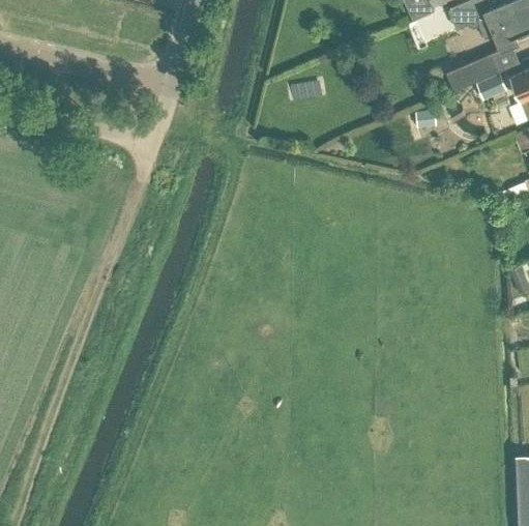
[(431,8),(427,0),(402,0),(411,22),(434,12),(432,8),(431,8)]
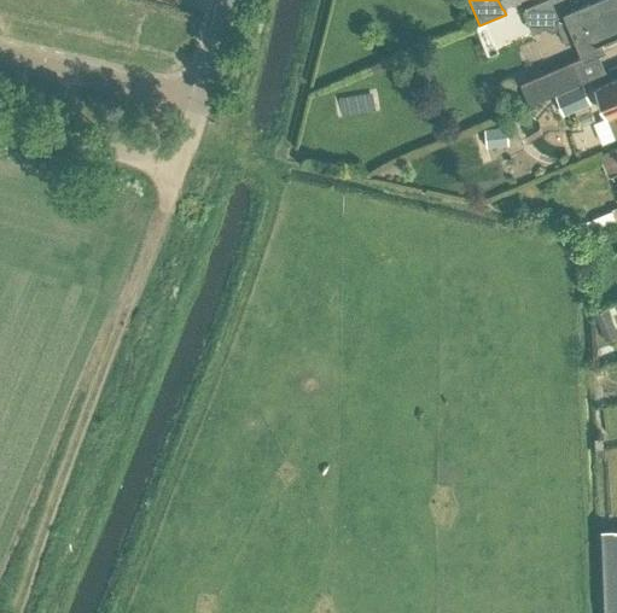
[(504,10),(525,0),(498,0),(502,10),(504,10)]
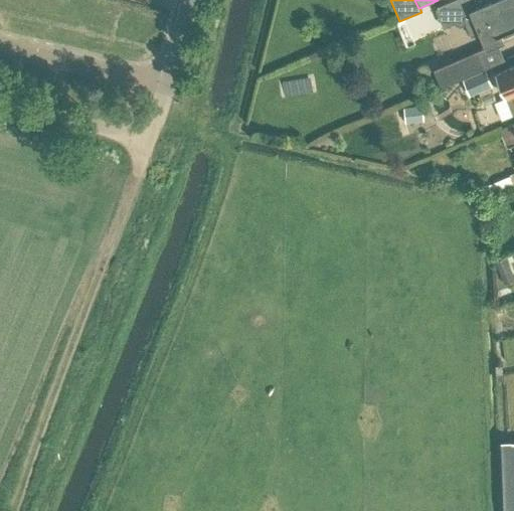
[(513,0),(496,0),(486,4),(484,0),(460,0),(440,9),(447,27),(463,20),(471,38),(479,35),(485,49),(433,71),(440,90),(492,67),(486,51),(504,43),(501,35),(513,29),(513,0)]
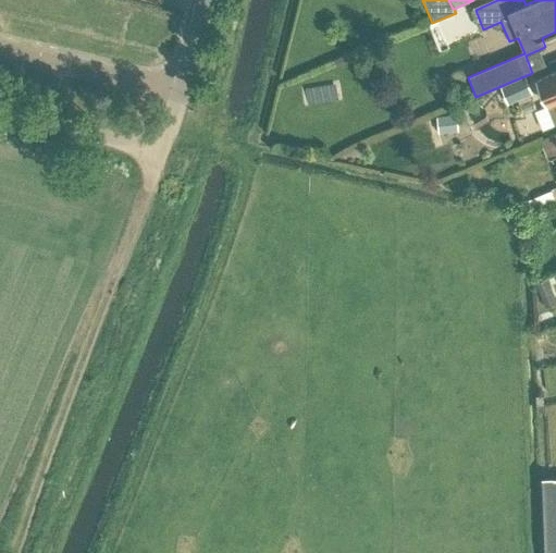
[(555,74),(536,83),(547,109),(552,107),(555,117),(555,74)]
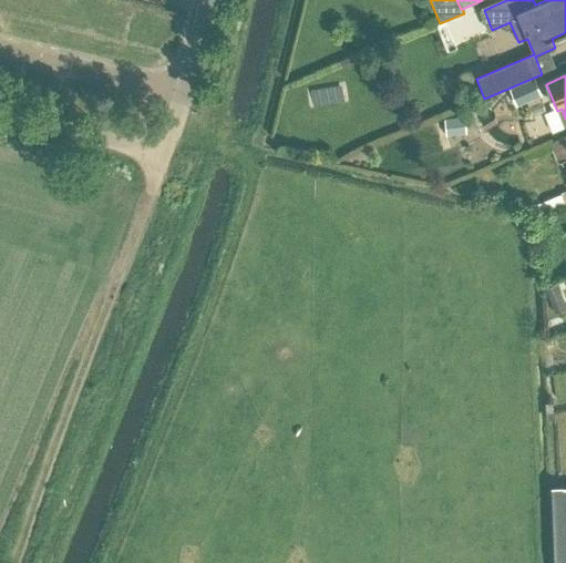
[(515,109),(539,98),(533,82),(508,92),(515,109)]
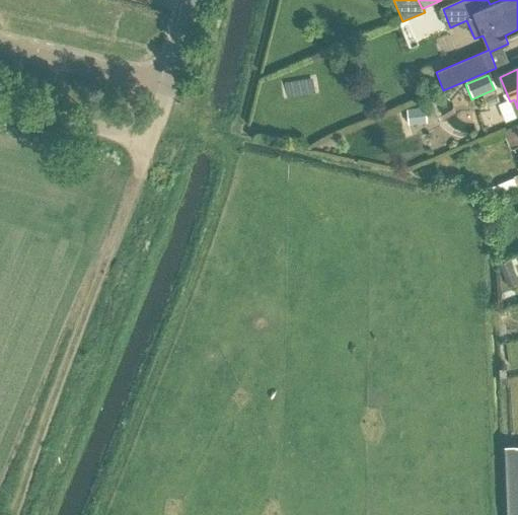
[(507,288),(517,283),(517,282),(509,262),(498,266),(507,288)]
